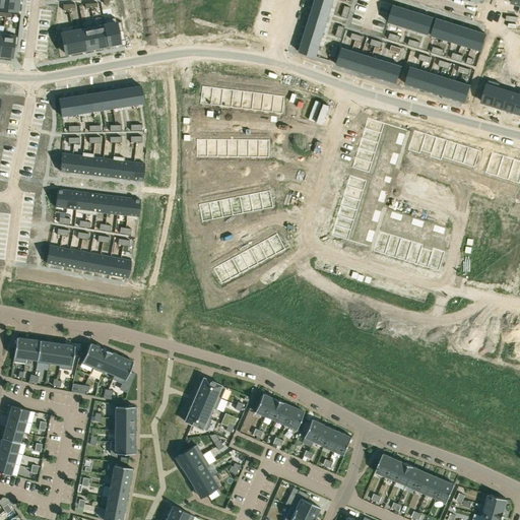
[(0,0),(0,8),(17,11),(18,0),(0,0)]
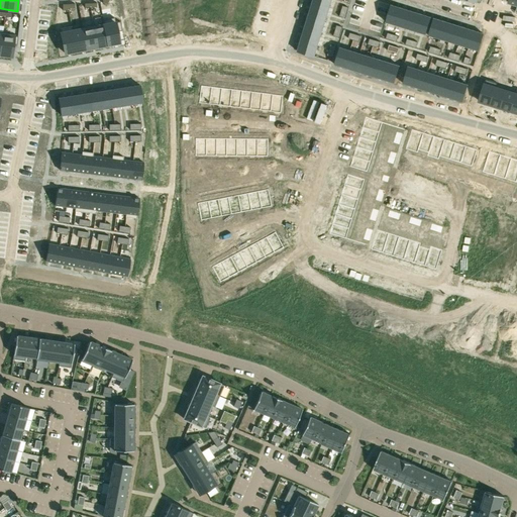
[(312,2),(309,12),(326,17),(329,7),(312,2)]
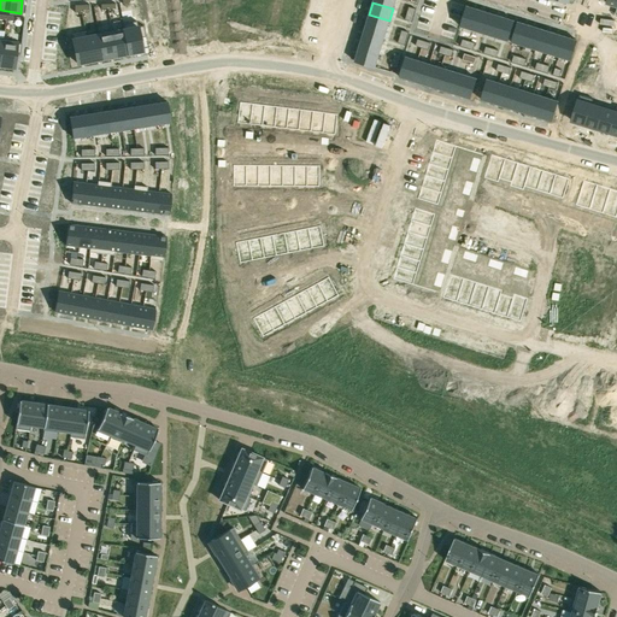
[(466,6),(460,27),(472,30),(479,10),(466,6)]
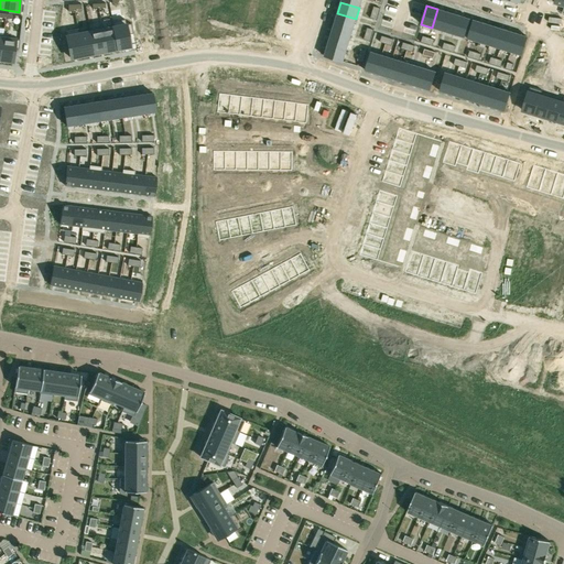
[(437,9),(432,28),(442,31),(448,12),(437,9)]
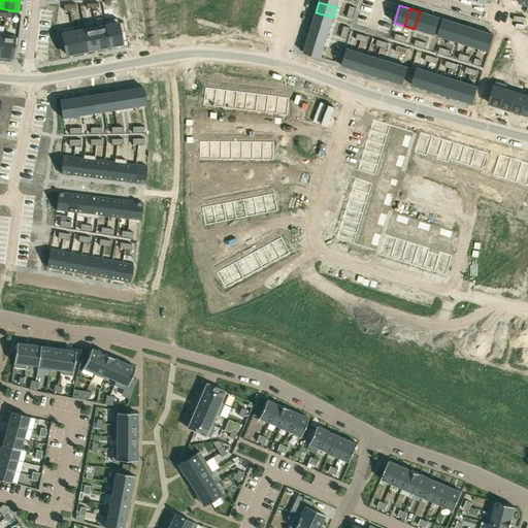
[(420,11),(414,29),(424,32),(429,14),(420,11)]
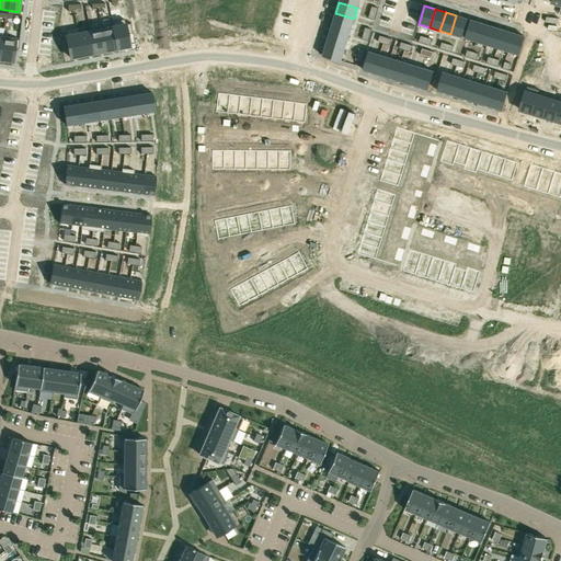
[(335,13),(332,23),(351,30),(354,19),(335,13)]
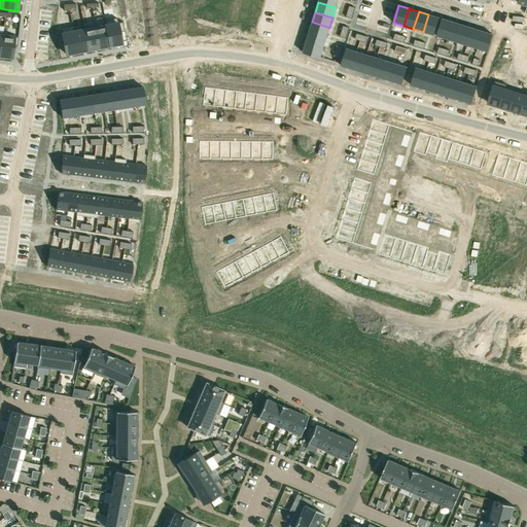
[(428,14),(423,32),(433,35),(438,18),(428,14)]
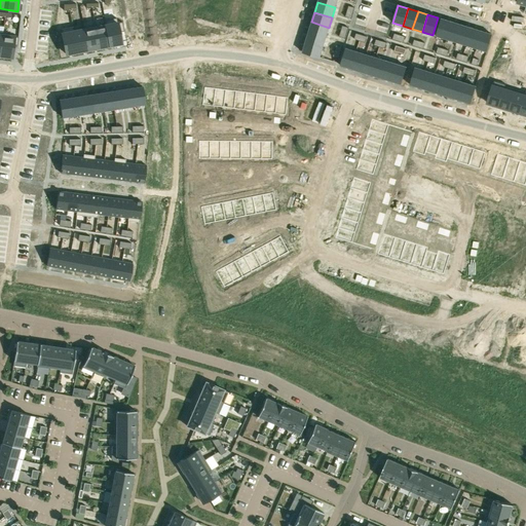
[(116,19),(105,21),(106,26),(106,25),(110,45),(121,43),(119,32),(124,31),(122,22),(117,23),(116,19)]
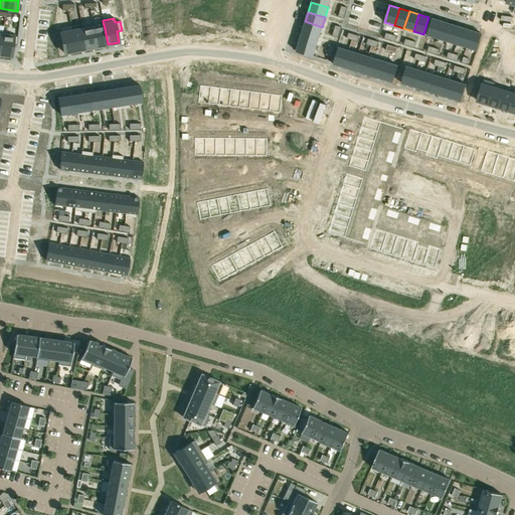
[(433,18),(426,35),(437,38),(443,21),(433,18)]
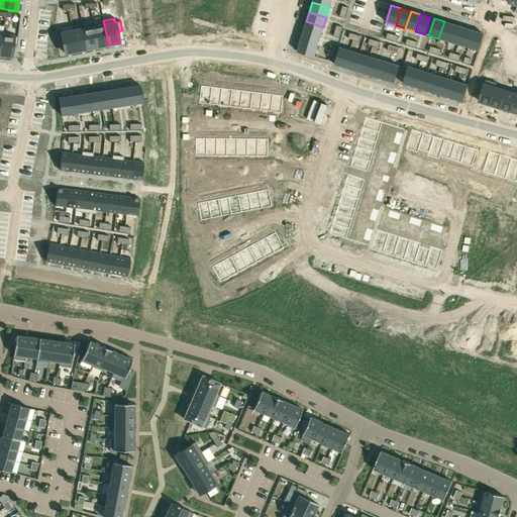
[(306,21),(303,31),(320,36),(323,27),(306,21)]
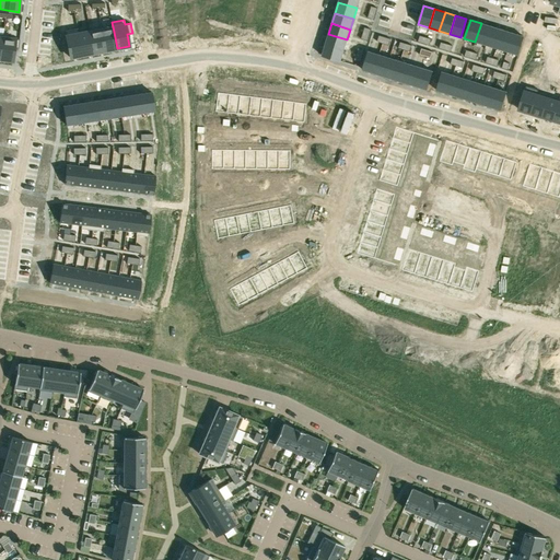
[(481,23),(475,42),(486,45),(491,26),(481,23)]
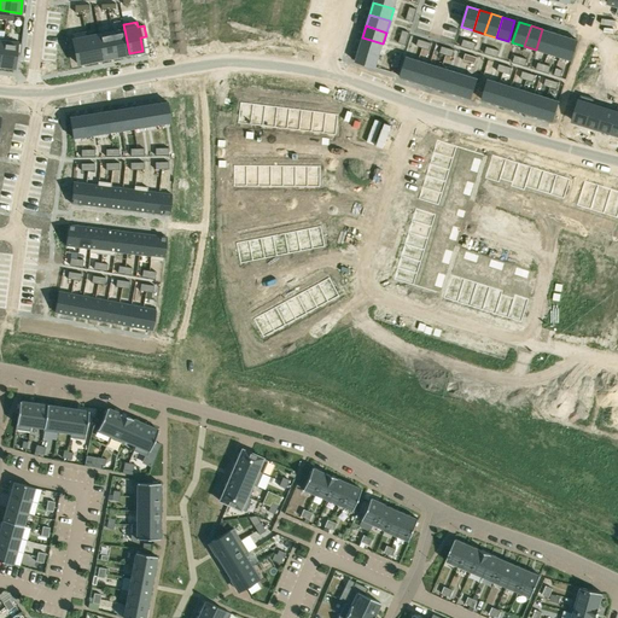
[(112,29),(98,31),(98,35),(99,35),(104,59),(116,56),(112,31),(112,29)]
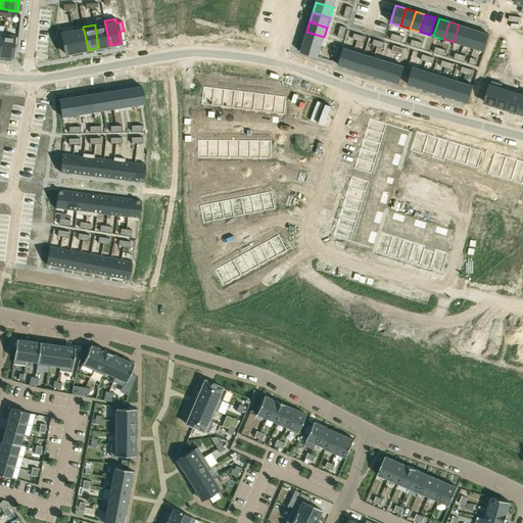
[(95,27),(98,47),(109,45),(105,25),(105,26),(95,27)]
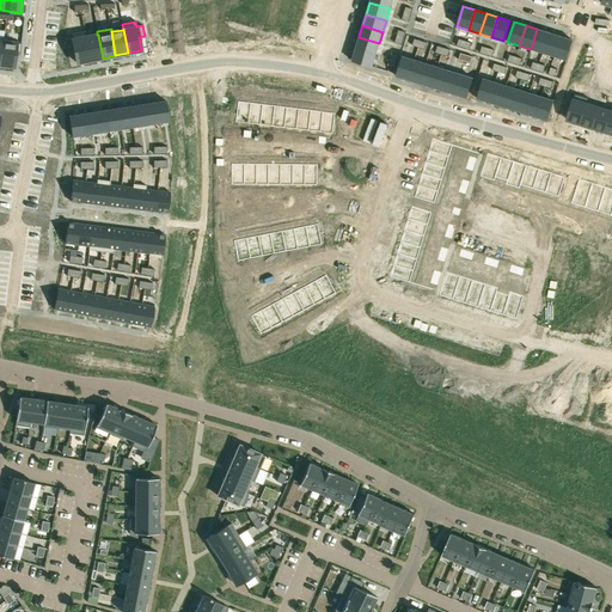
[(537,29),(531,49),(543,53),(549,32),(537,29)]
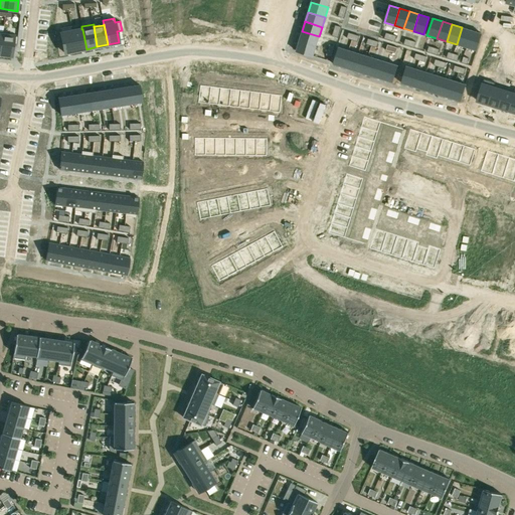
[(71,26),(59,28),(64,53),(75,51),(71,31),(72,31),(71,26)]
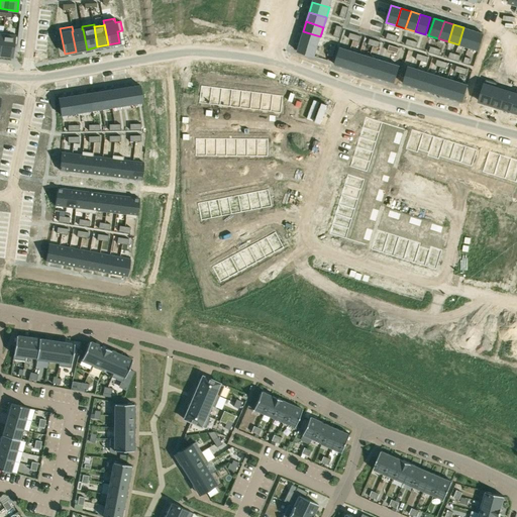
[(463,27),(458,44),(468,47),(474,30),(463,27)]
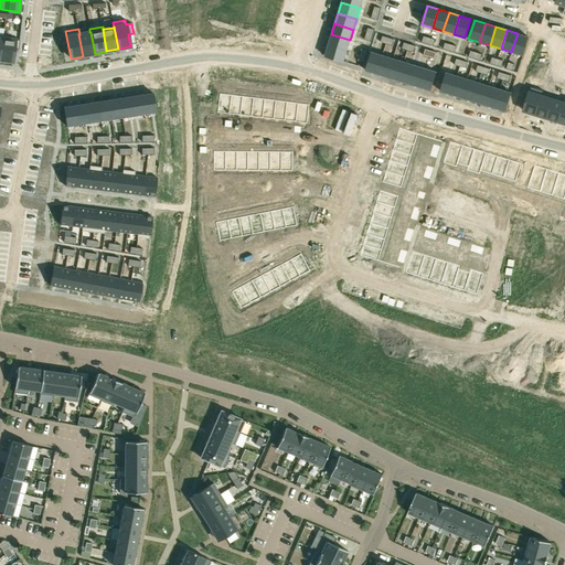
[(80,34),(78,34),(83,56),(95,54),(91,32),(89,32),(80,34)]
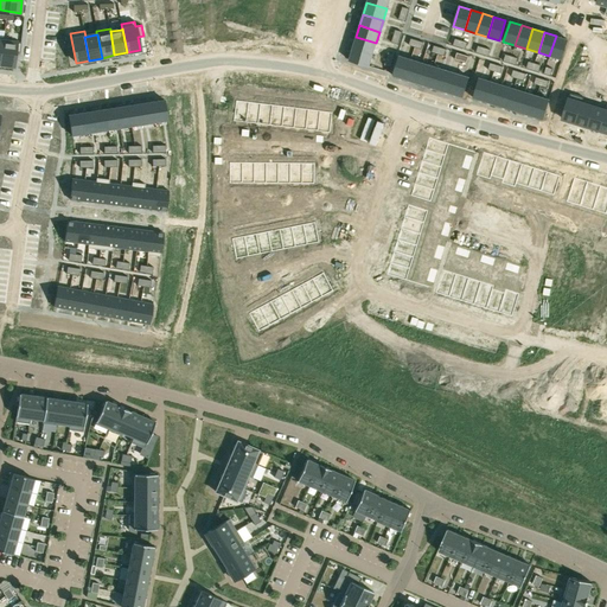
[(556,36),(549,56),(561,59),(568,39),(556,36)]
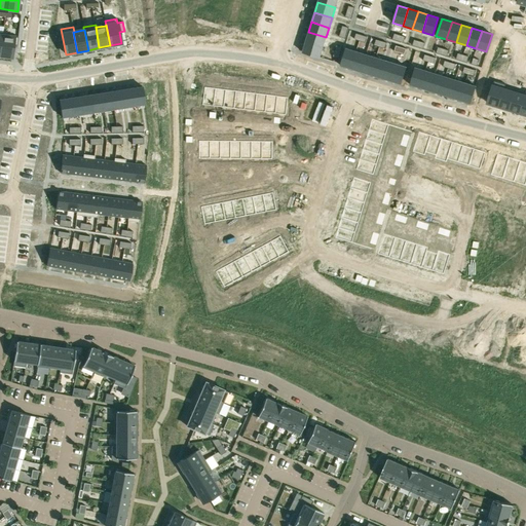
[(308,32),(305,42),(323,47),(326,37),(308,32)]
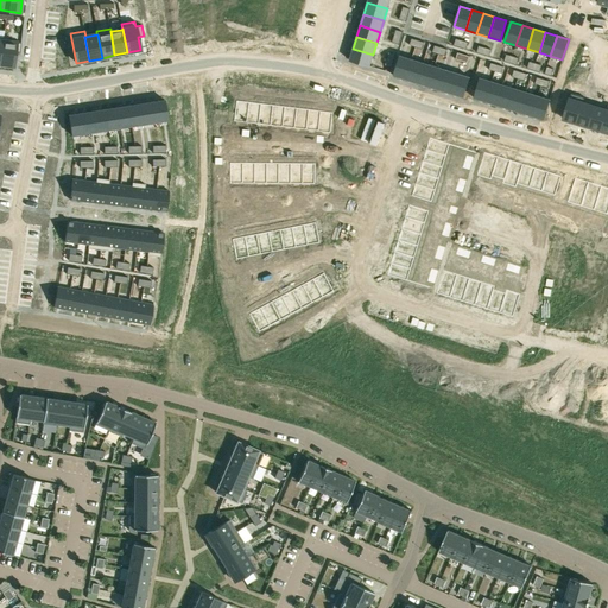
[(2,40),(0,64),(13,67),(16,52),(20,52),(21,43),(4,40),(2,40)]
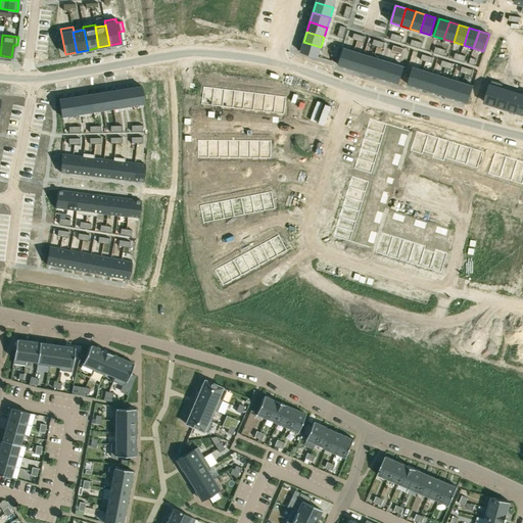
[(303,42),(300,52),(318,57),(321,47),(303,42)]
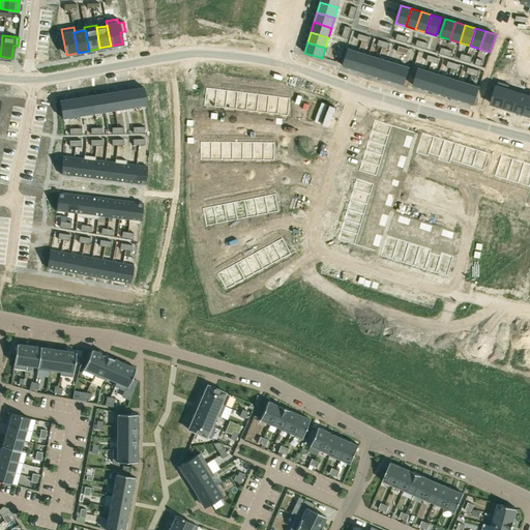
[(349,49),(343,66),(353,69),(359,52),(349,49)]
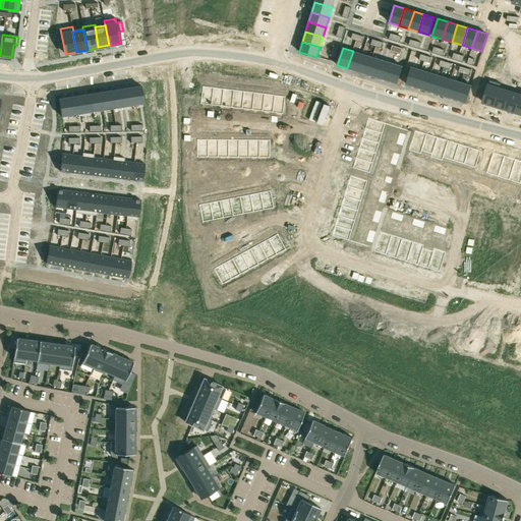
[(353,51),(347,68),(357,71),(362,54),(353,51)]
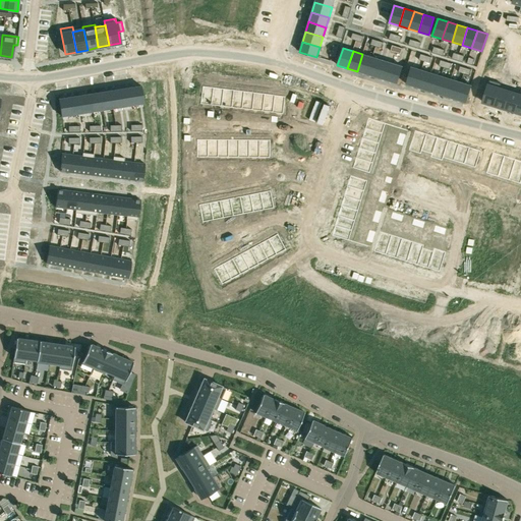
[(362,54),(357,71),(367,74),(372,57),(362,54)]
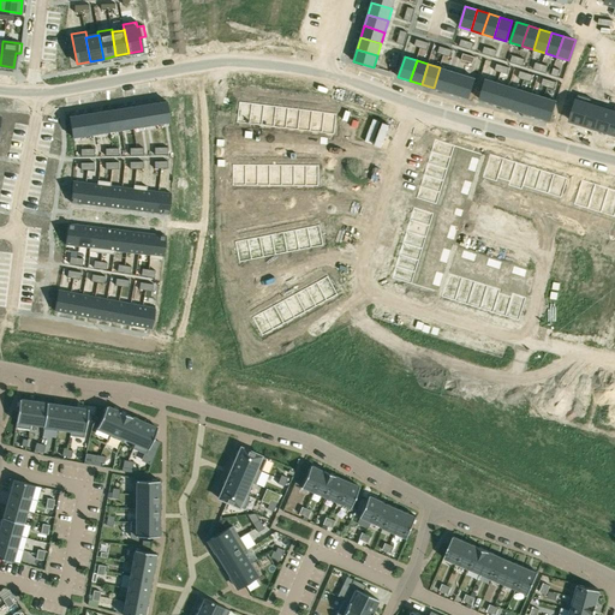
[(440,67),(434,88),(445,91),(452,71),(440,67)]
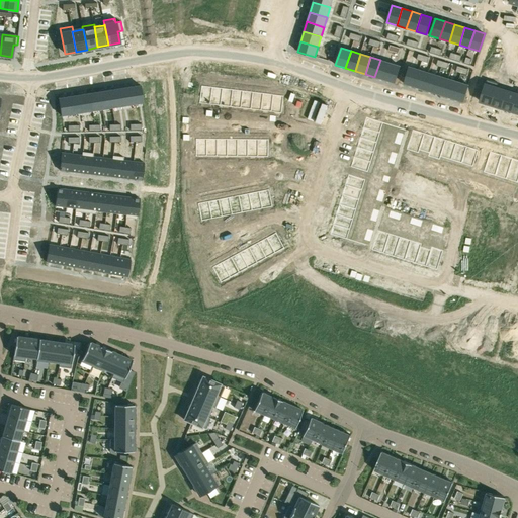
[(380,60),(374,77),(384,80),(390,63),(380,60)]
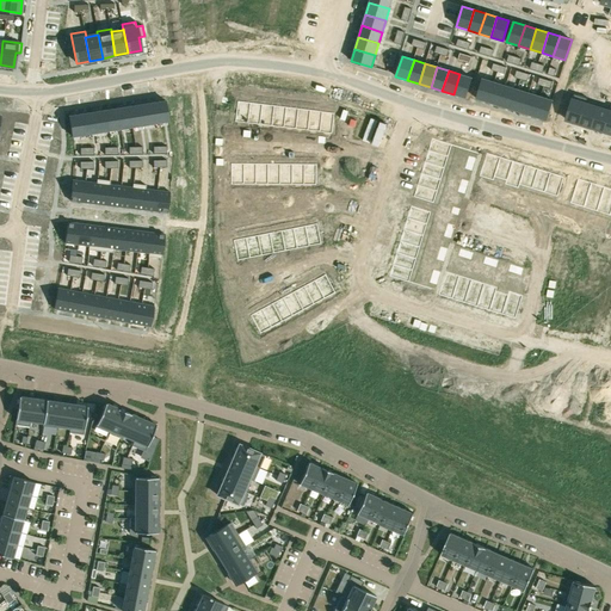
[(460,74),(454,94),(466,98),(471,78),(460,74)]
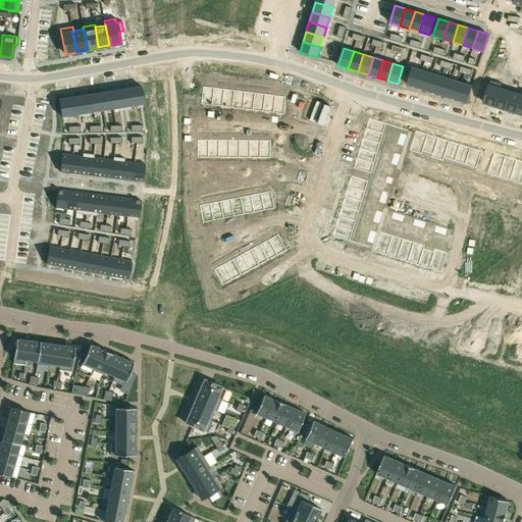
[(412,67),(407,84),(417,87),(422,70),(412,67)]
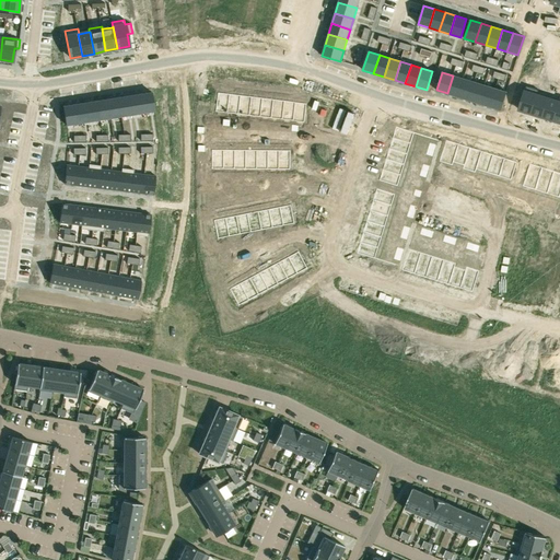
[(453,76),(447,93),(458,96),(464,79),(453,76)]
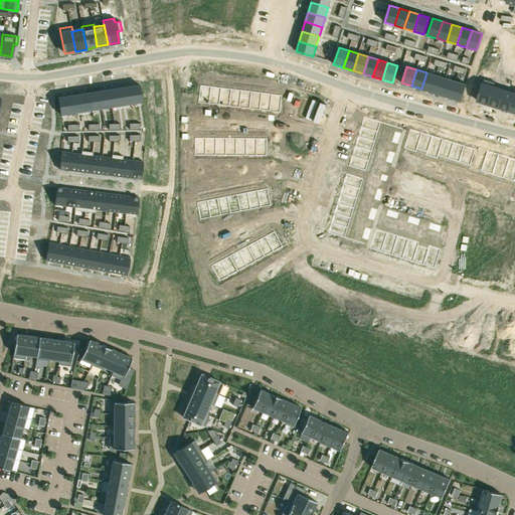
[(426,72),(421,89),(431,92),(437,75),(426,72)]
